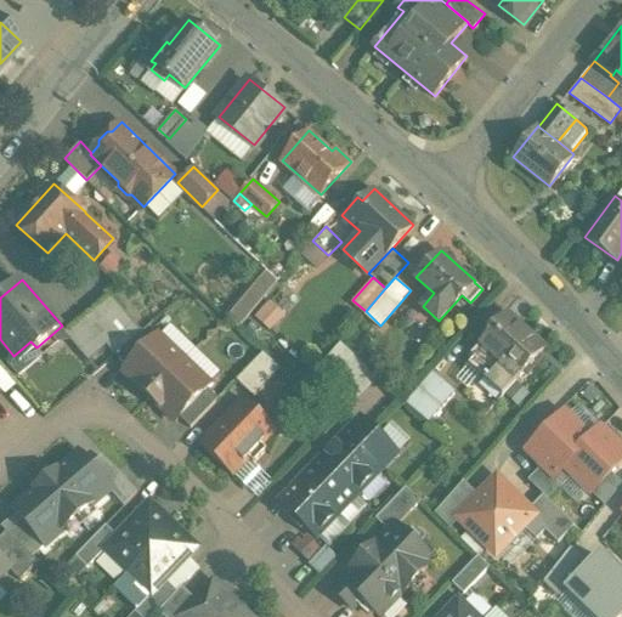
[(134,320),(111,294),(94,307),(117,334),(134,320)]
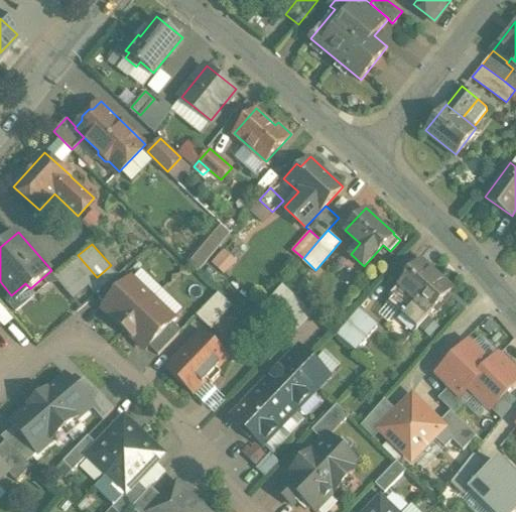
[(78,255),(54,275),(74,297),(97,277),(78,255)]
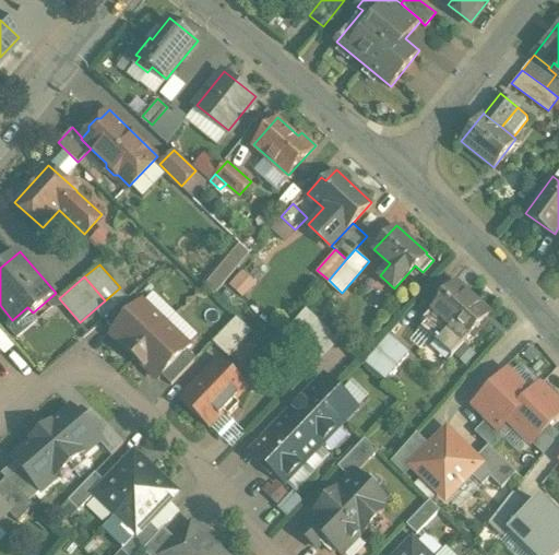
[(458,280),(423,318),(426,321),(420,326),(452,354),(491,311),(458,280)]
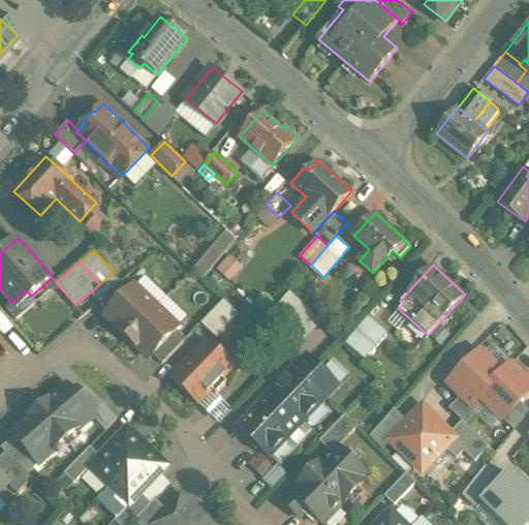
[(123,279),(98,301),(110,311),(132,287),(123,279)]
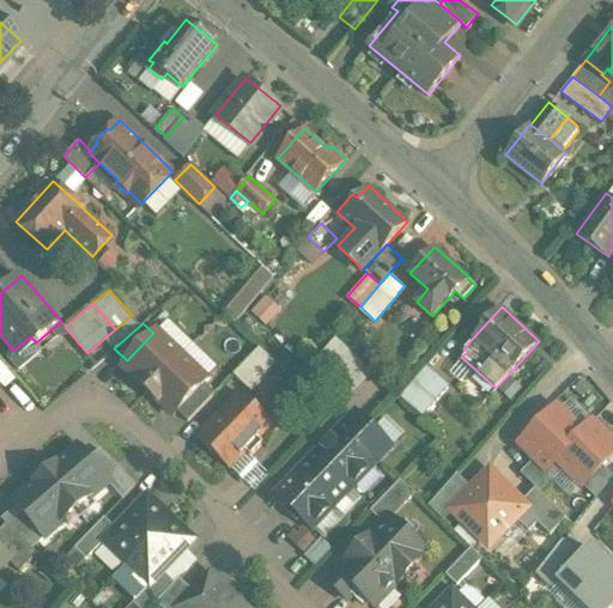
[(127,360),(123,364),(149,389),(182,353),(170,341),(167,345),(153,333),(127,360)]
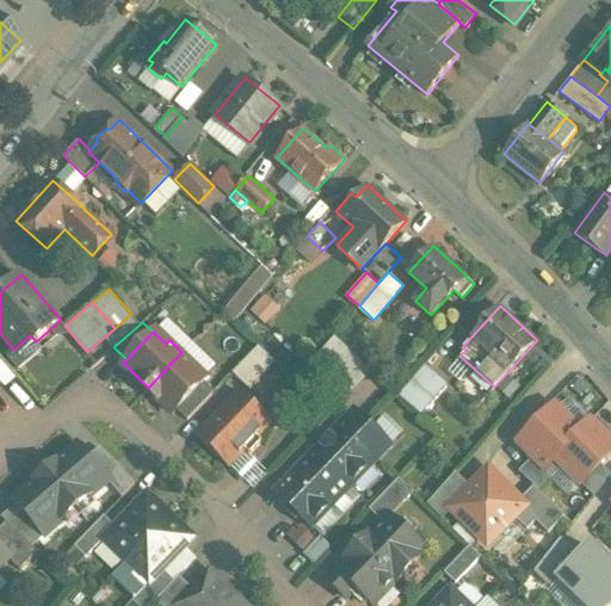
[(259,344),(233,371),(250,388),(276,360),(259,344)]
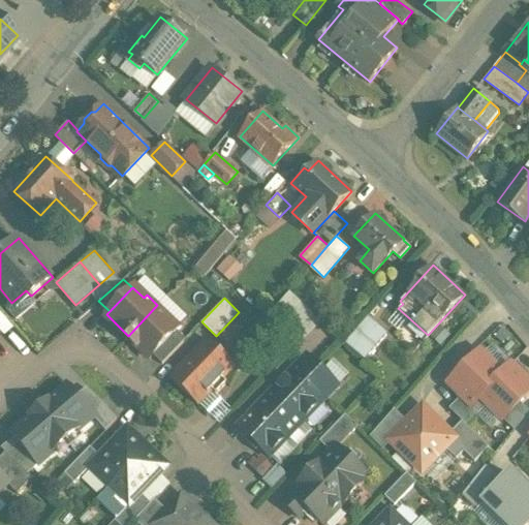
[(157,305),(128,336),(150,357),(153,353),(176,329),(165,318),(167,315),(157,305)]
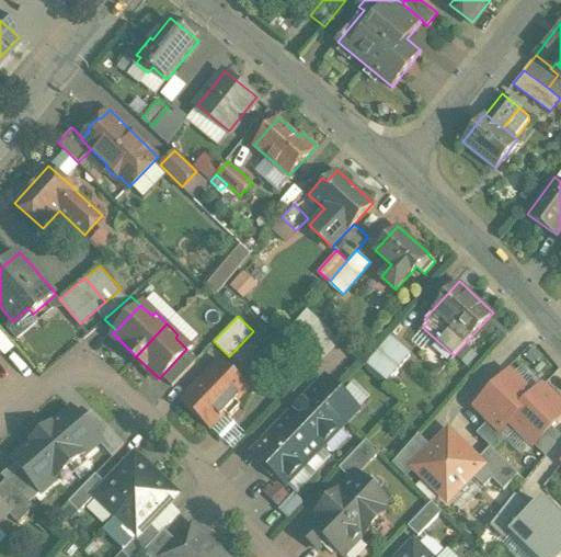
[(410,353),(390,336),(367,361),(387,378),(410,353)]
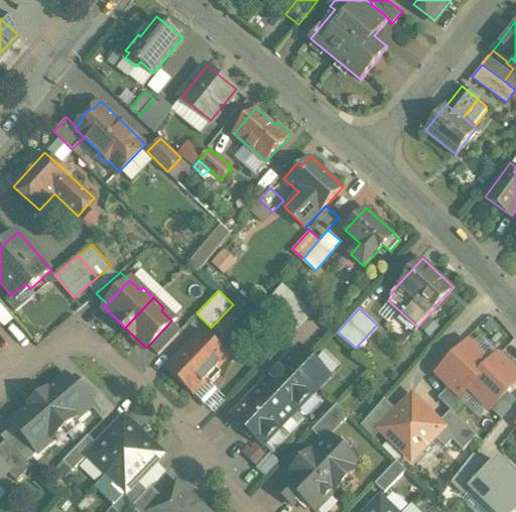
[(171,321),(149,345),(158,353),(180,330),(171,321)]
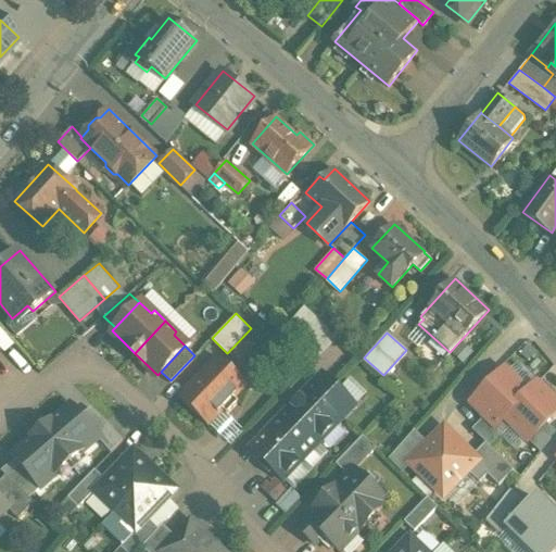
[(218,354),(179,396),(207,424),(223,408),(227,412),(239,400),(234,396),(247,383),(218,354)]
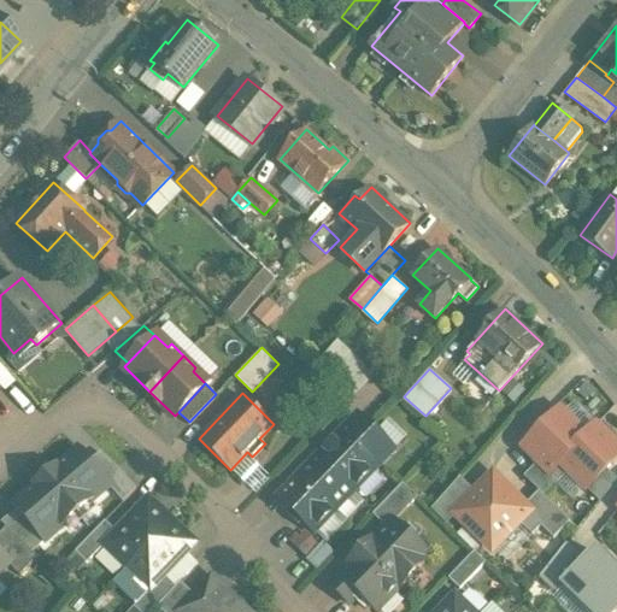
[(358,413),(278,496),(315,530),(394,447),(358,413)]
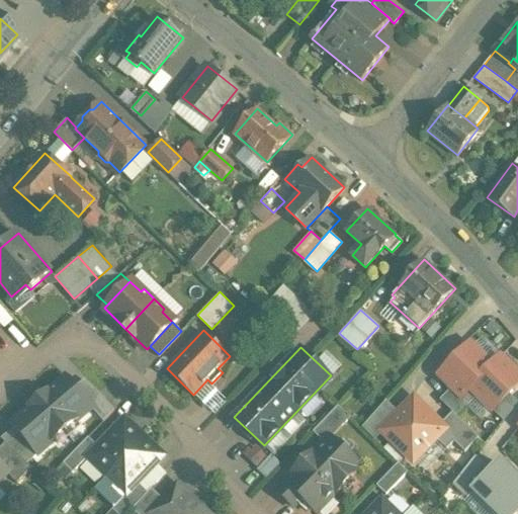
[(476,347),(447,375),(465,394),(472,388),(494,409),(517,384),(517,373),(501,356),(492,364),(476,347)]
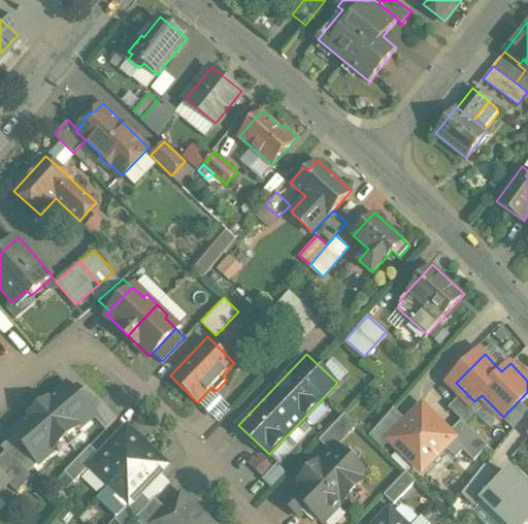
[(9,431),(38,465),(95,418),(66,381),(50,395),(39,384),(20,400),(29,413),(9,431)]
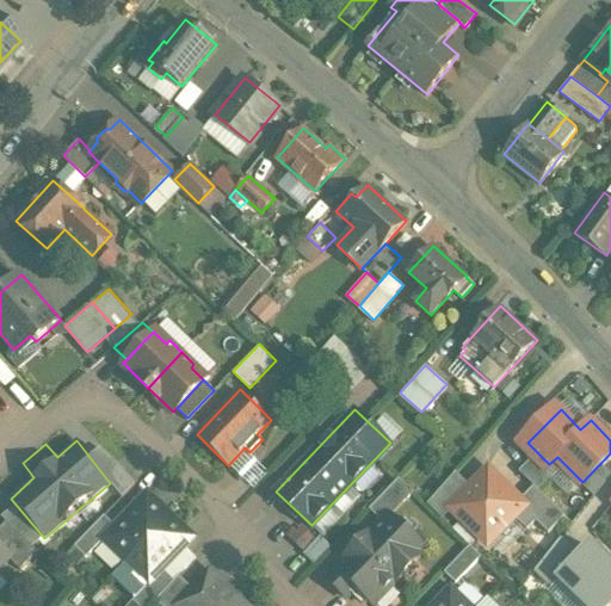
[(255,459),(241,475),(254,486),(269,471),(255,459)]
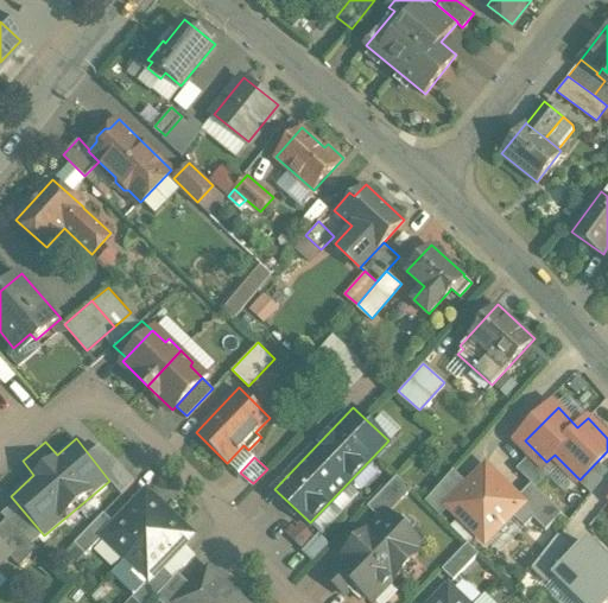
[(487,469),(453,505),(487,538),(521,502),(487,469)]
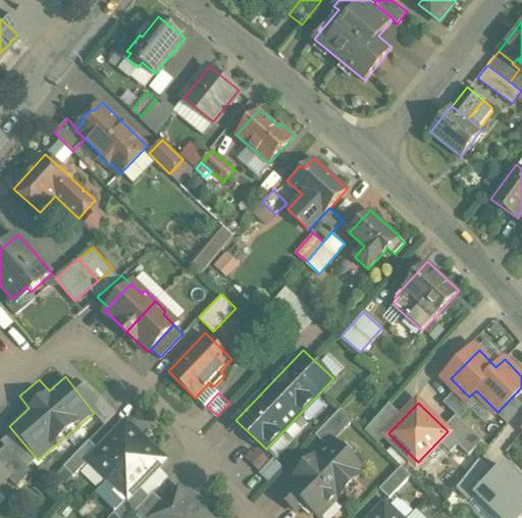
[(341,408),(315,434),(327,446),(332,439),(333,441),(354,419),(341,408)]
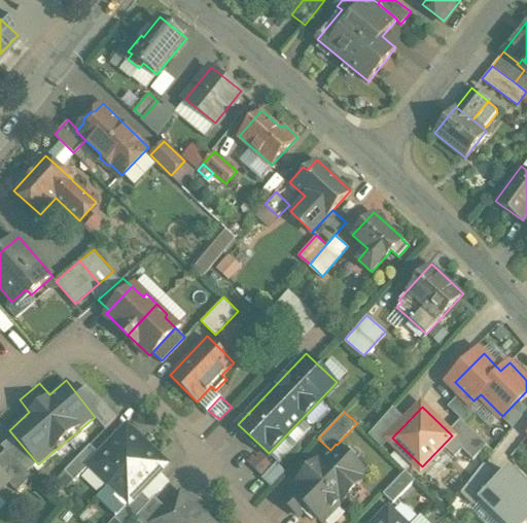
[(99,452),(88,463),(89,464),(108,484),(148,443),(128,422),(99,452)]
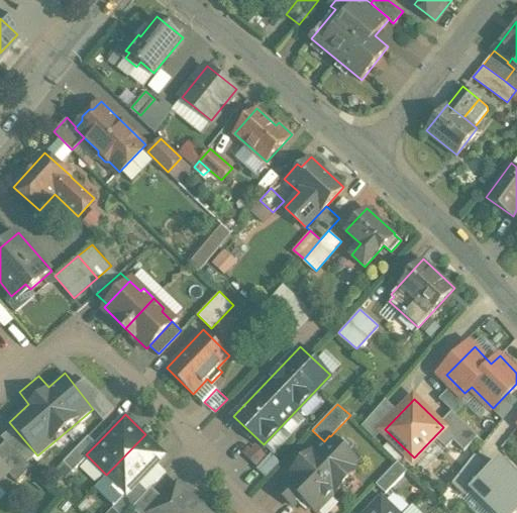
[(504,417),(487,438),(500,449),(516,428),(504,417)]
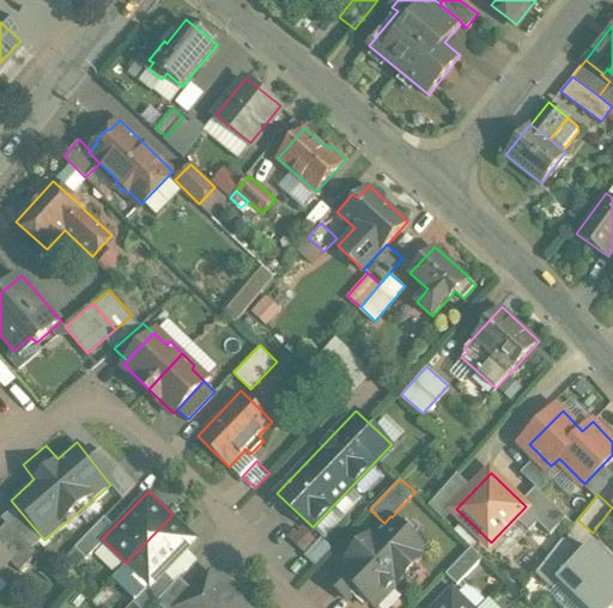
[(173,515),(126,563),(150,585),(164,571),(196,537),(173,515)]
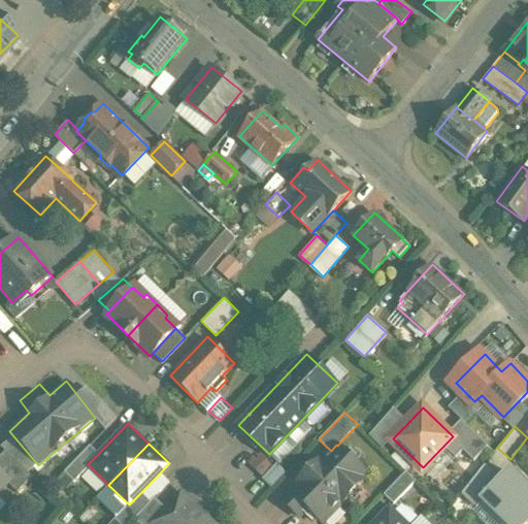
[(91,445),(65,470),(74,481),(89,465),(88,464),(99,453),(91,445)]
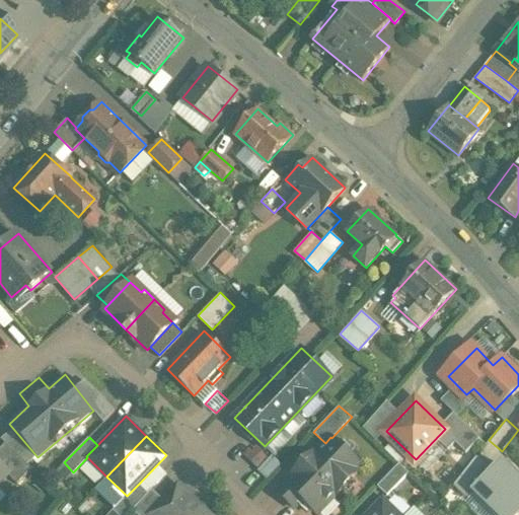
[(325,443),(315,452),(314,451),(306,460),(307,461),(301,467),(300,466),(292,475),(293,476),(278,492),(293,506),(301,498),(316,512),(336,493),(337,494),(359,469),(358,468),(361,466),(331,438),(330,437),(325,443)]
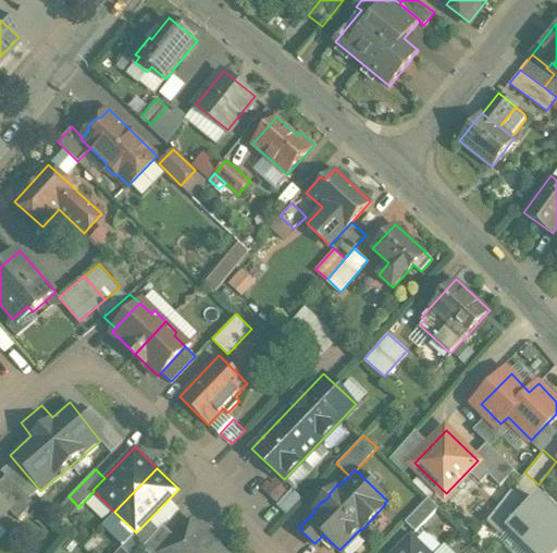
[(35,502),(7,475),(0,480),(0,499),(8,506),(7,507),(19,518),(35,502)]
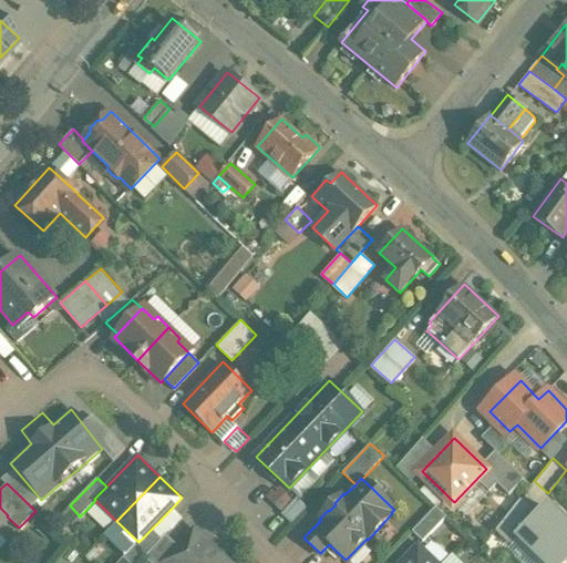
[(297,497),(282,512),(292,521),(307,505),(297,497)]
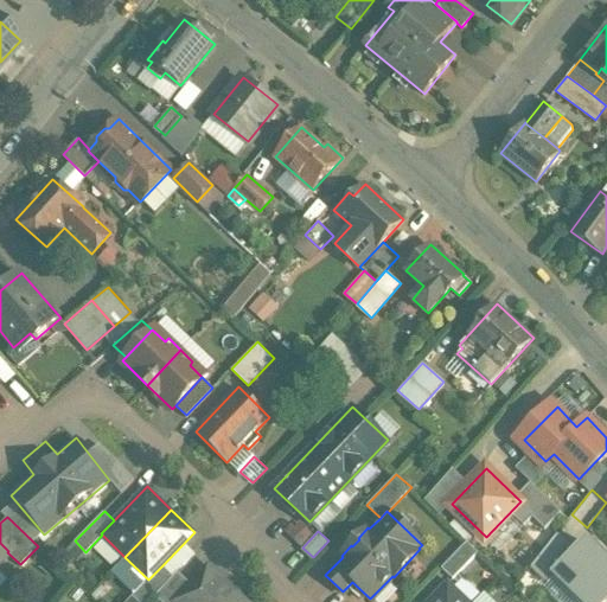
[(467,540),(441,567),(453,577),(478,551),(467,540)]
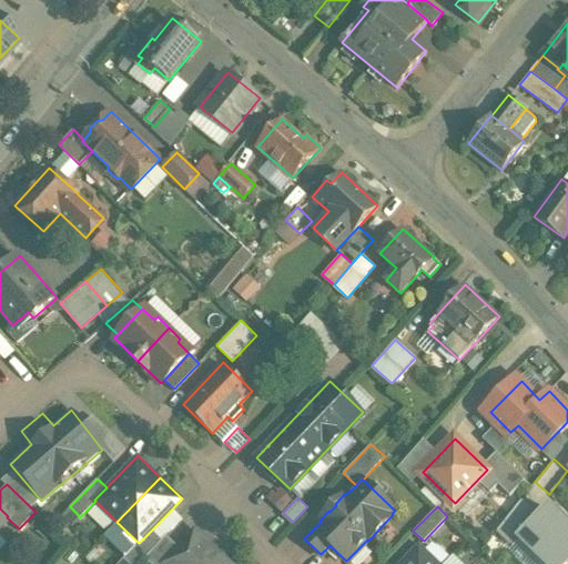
[(139,543),(117,522),(108,531),(129,552),(123,557),(131,563),(137,563),(144,556),(162,539),(152,530),(139,543)]
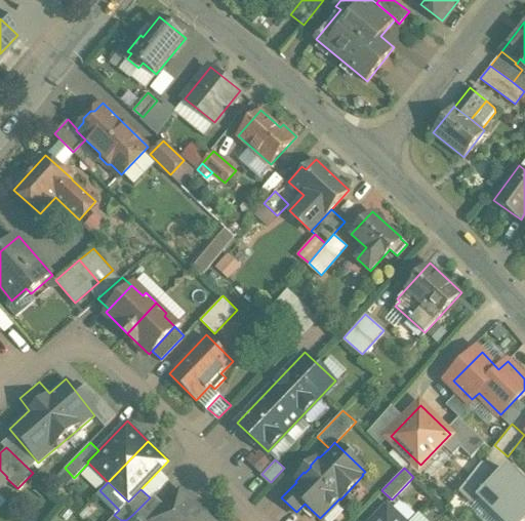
[(165,505),(151,519),(152,520),(213,520),(180,489),(165,505)]
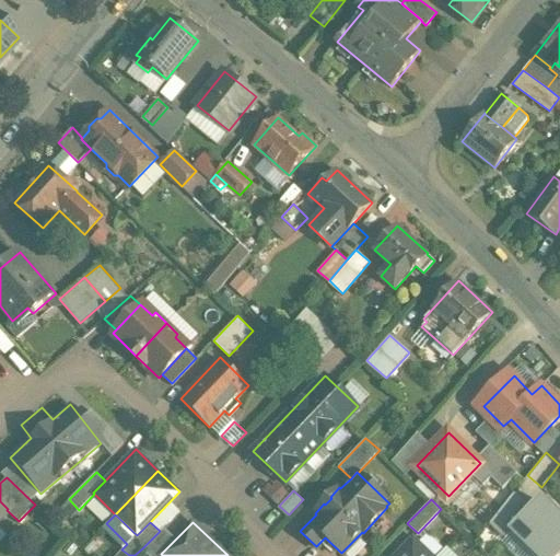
[(160,531),(142,548),(150,555),(161,555),(162,555),(161,554),(176,539),(164,526),(160,531)]
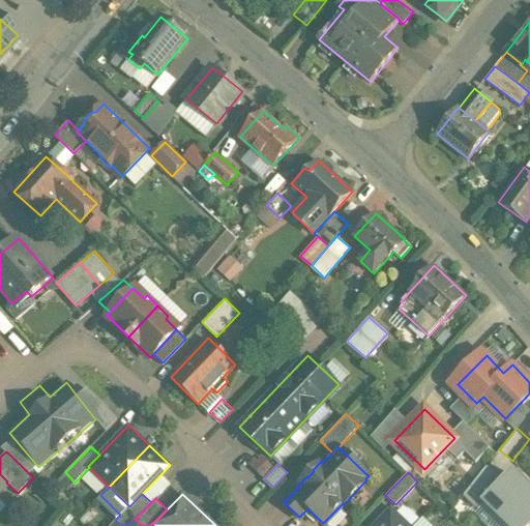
[(409,525),(391,508),(373,525),(409,525)]
